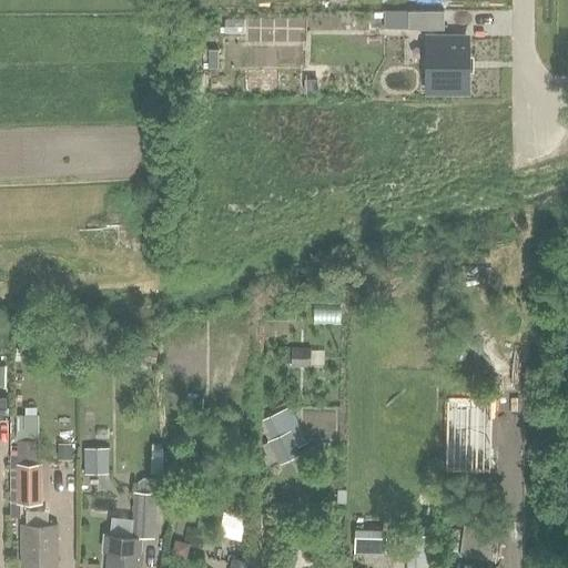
[(384,12),(384,29),(408,29),(408,12),(384,12)]
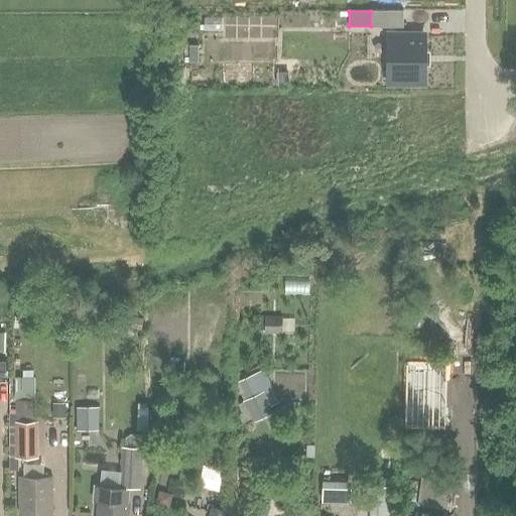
[(371,11),(371,26),(403,26),(403,11),(371,11)]
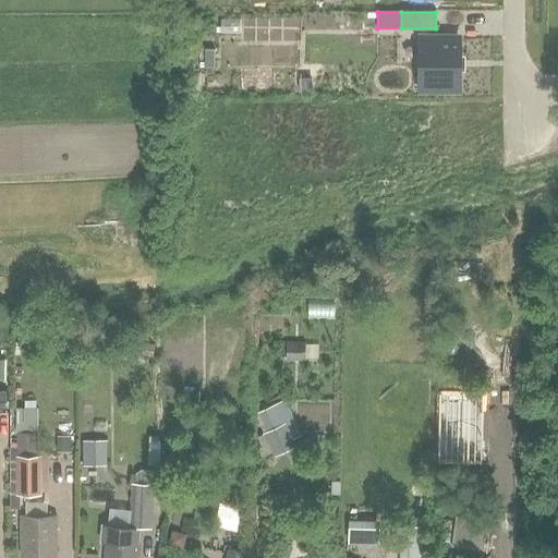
[(421,47),(421,82),(444,82),(444,91),(459,91),(458,37),(443,38),(443,46),(421,47)]
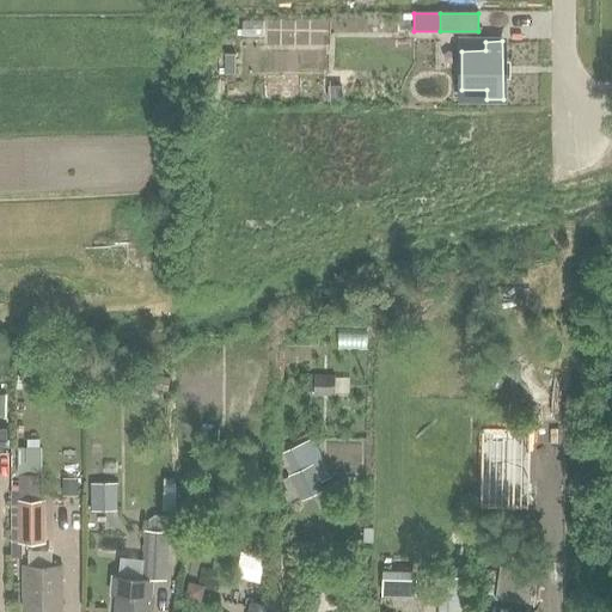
[(234,55),(225,55),(225,73),(234,73),(234,55)]
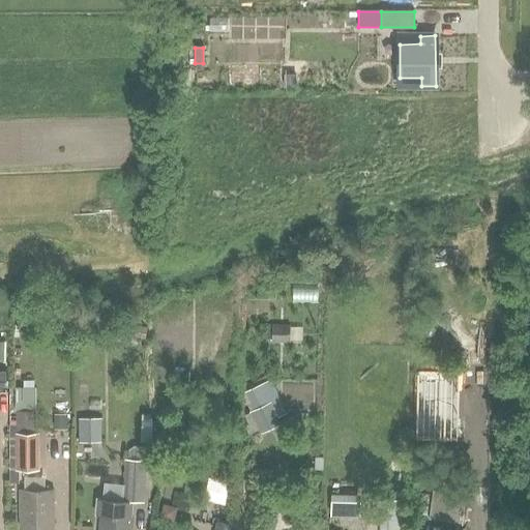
[(296,75),(285,75),(285,88),(296,88),(296,75)]
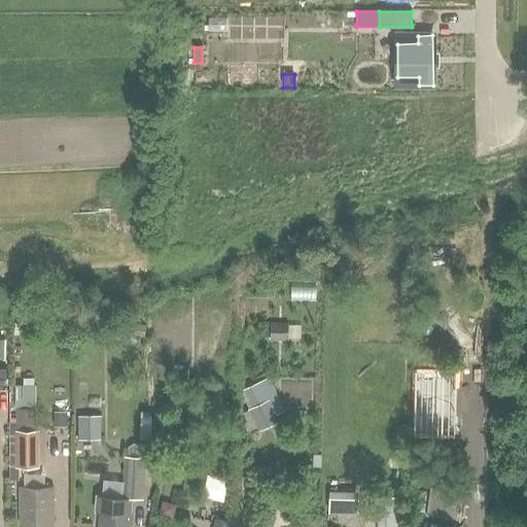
[(118,321),(118,330),(132,330),(132,321),(118,321)]
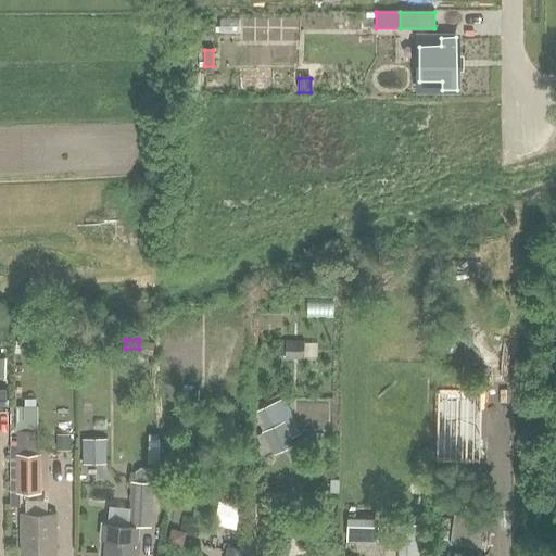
[(304,341),(286,341),(286,358),(304,358),(304,341)]
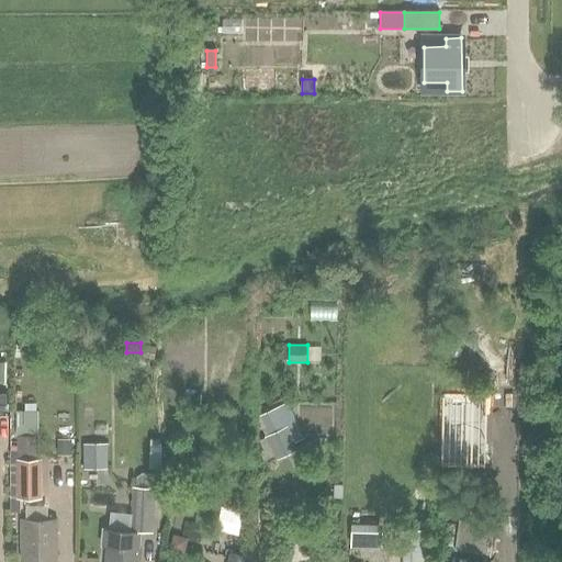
[(154,359),(156,348),(144,346),(142,357),(154,359)]
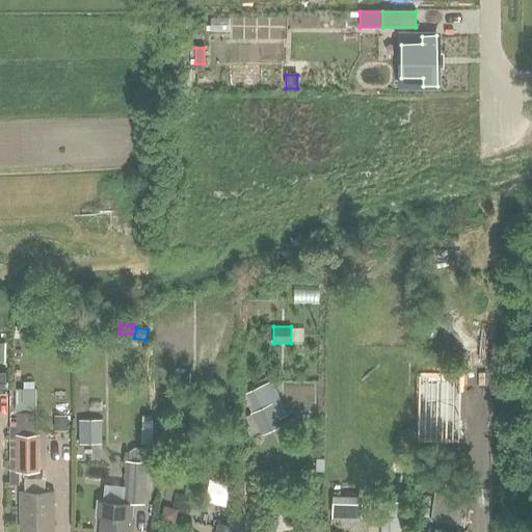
[(176,373),(175,383),(190,384),(191,374),(176,373)]
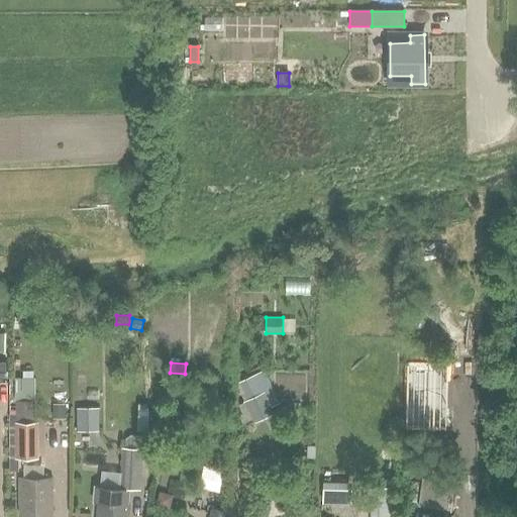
[(264,374),(238,385),(245,402),(263,394),(270,409),(278,405),(264,374)]
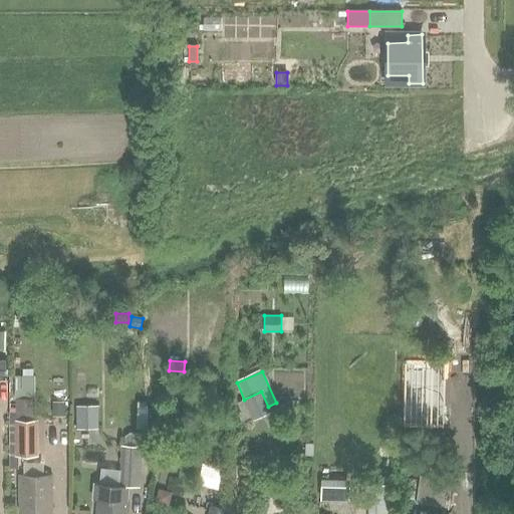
[(244,400),(237,403),(241,412),(237,414),(238,416),(241,423),(252,418),(254,421),(272,413),(268,407),(261,392),(244,400)]
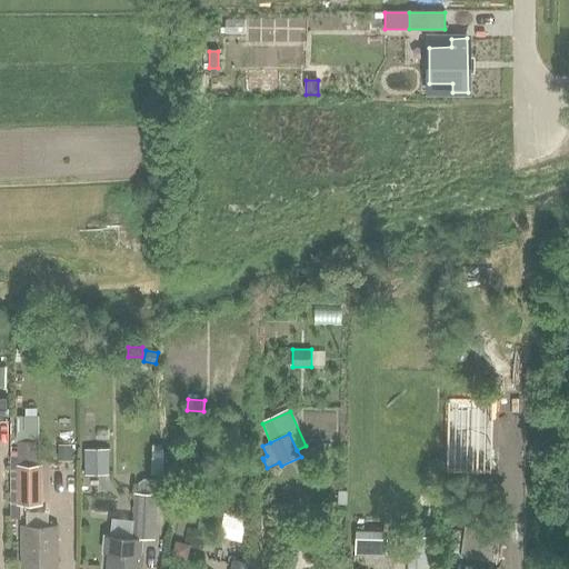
[(12,518),(21,518),(21,503),(41,503),(40,441),(20,441),(21,457),(12,457),(12,518)]
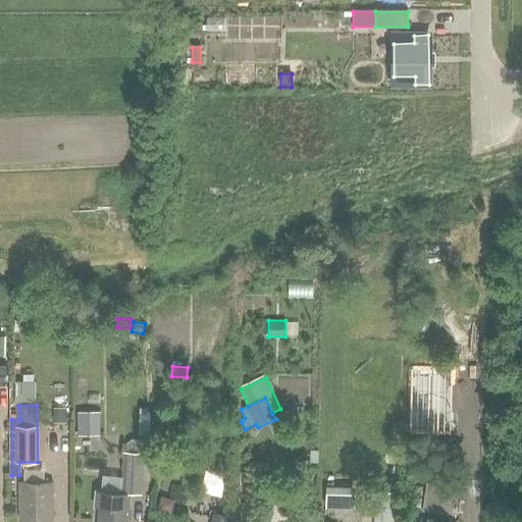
[(53,408),(53,418),(66,418),(66,407),(53,408)]
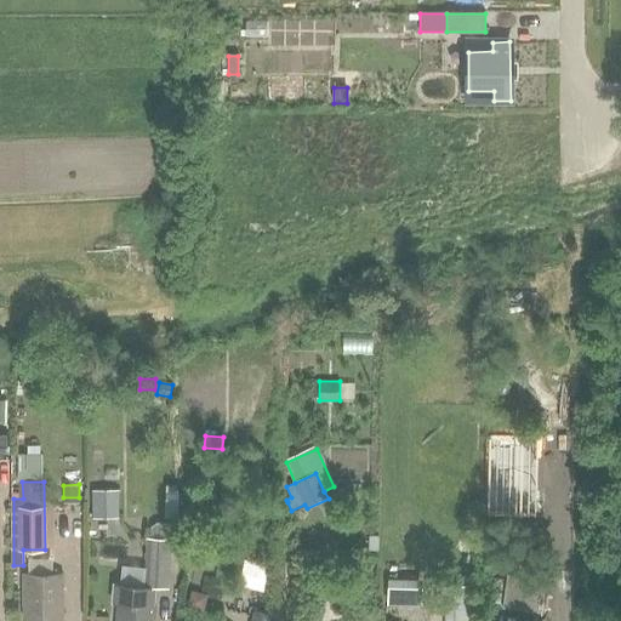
[(165,484),(164,519),(176,519),(177,485),(165,484)]
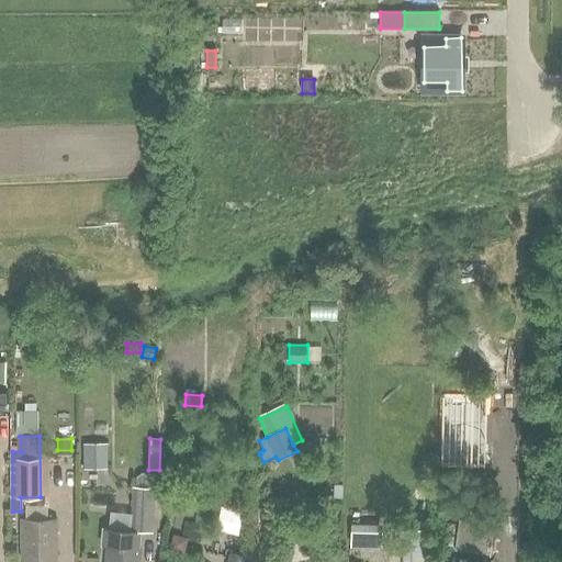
[(83,445),(83,464),(108,464),(108,445),(83,445)]
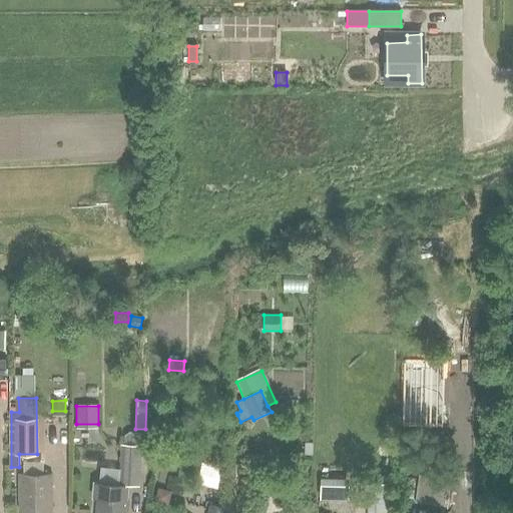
[(125,436),(125,445),(141,446),(142,433),(129,433),(125,436)]
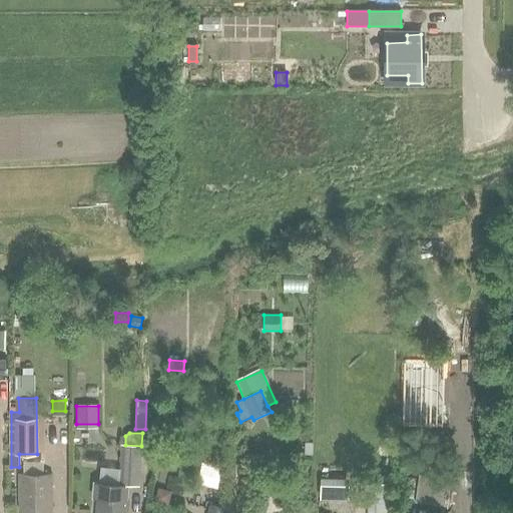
[(100,482),(96,512),(127,512),(129,501),(124,501),(126,485),(140,487),(141,446),(125,445),(122,445),(121,485),(100,482)]
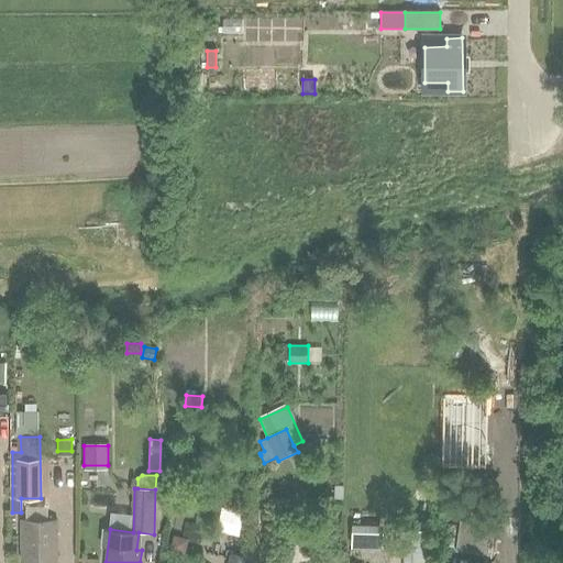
[(57,562),(57,520),(21,520),(21,562),(57,562)]
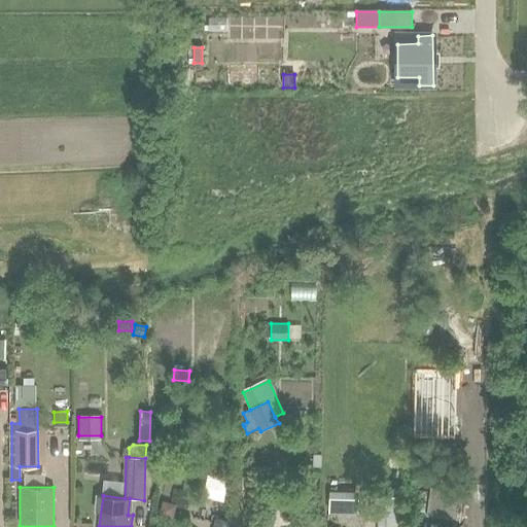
[(464,493),(431,489),(427,518),(460,522),(464,493)]
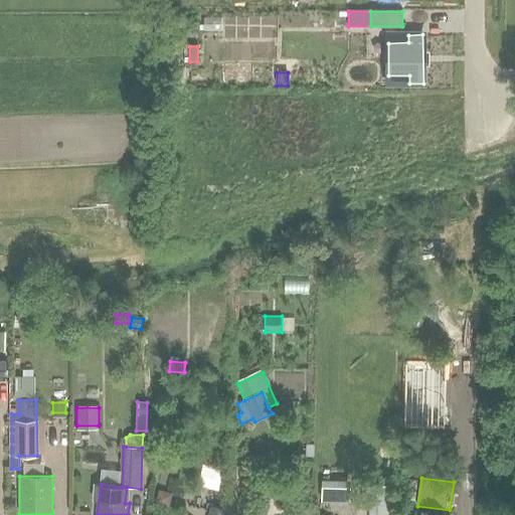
[(349,502),(350,488),(322,487),(322,501),(349,502)]
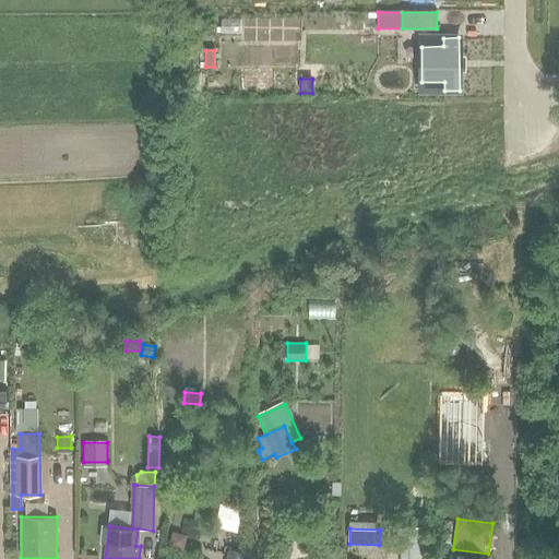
[(175,530),(173,545),(187,548),(190,533),(175,530)]
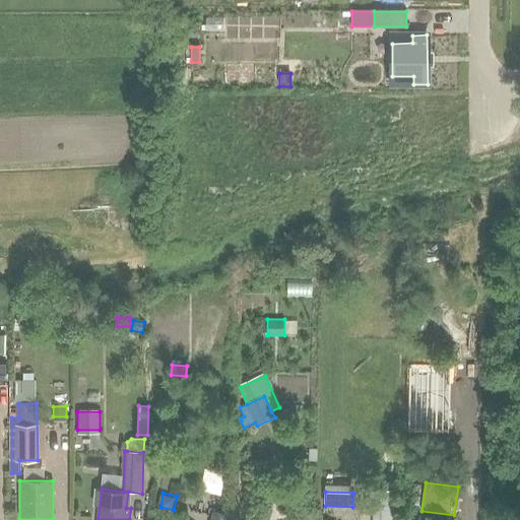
[(395,519),(396,508),(374,507),(373,519),(395,519)]
